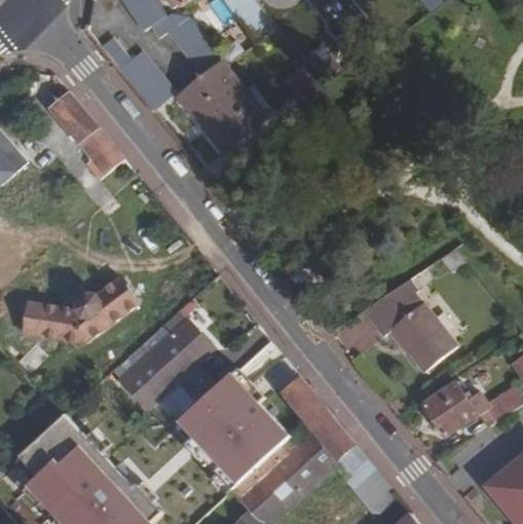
[(170,13),(164,14),(154,0),(121,0),(142,30),(149,26),(157,37),(166,32),(199,73),(220,55),(188,15),(170,13)]
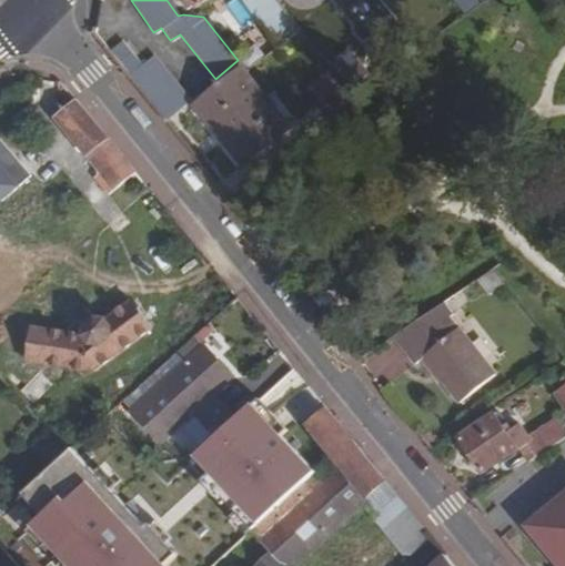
[(242,0),(276,47),(299,30),(274,0),(181,0),(187,8),(198,0),(242,0)]
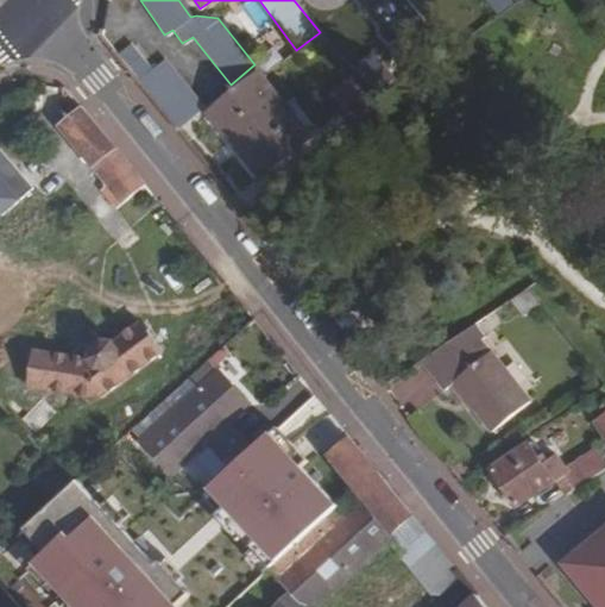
[(485,0),(491,11),(511,0),(485,0)]
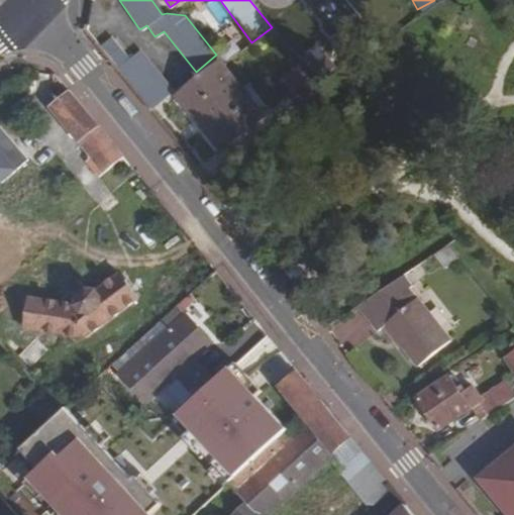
[(110,37),(97,48),(115,70),(118,67),(127,59),(110,37)]
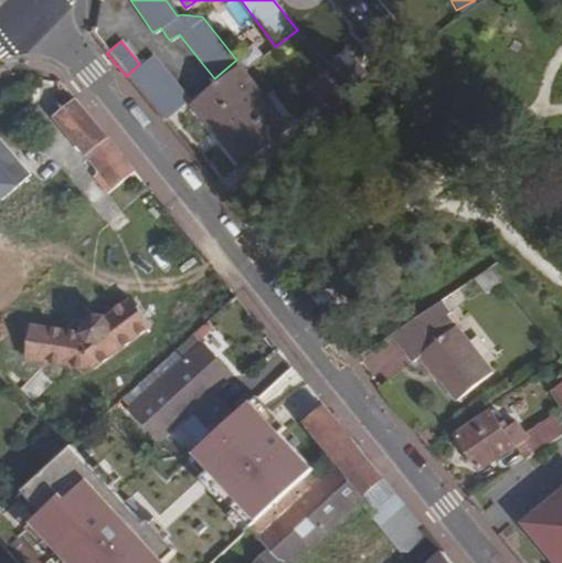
[(329,57),(347,84),(363,73),(346,48),(329,57)]
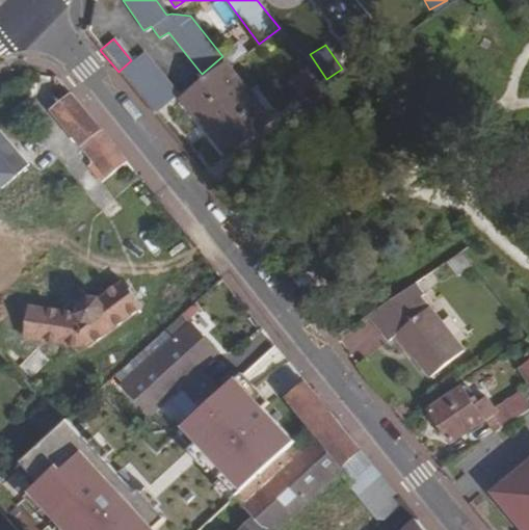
[(122,69),(156,110),(177,94),(142,51),(131,60),(122,69)]
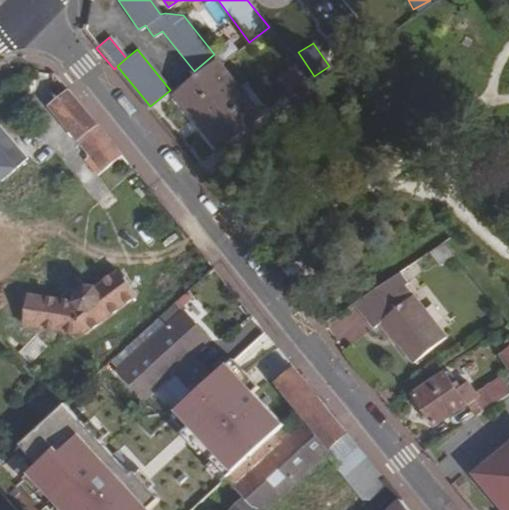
[(258,115),(214,62),(175,93),(218,147),(258,115)]
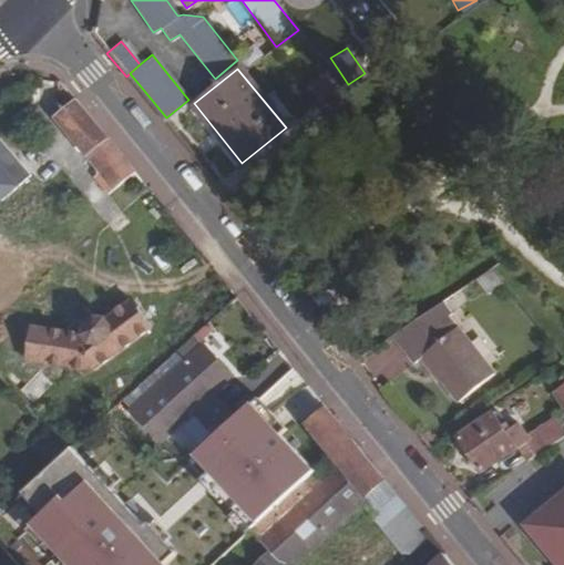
[(335,79),(311,99),(327,117),(350,98),(335,79)]
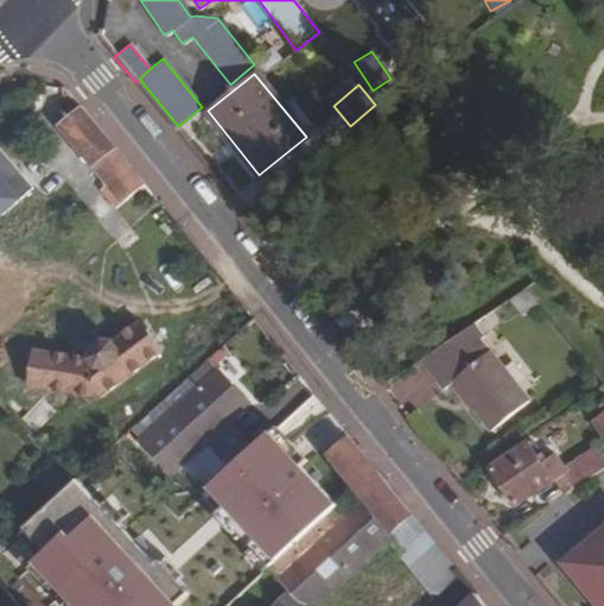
[(113,206),(142,183),(81,105),(57,125),(103,184),(97,188),(113,206)]
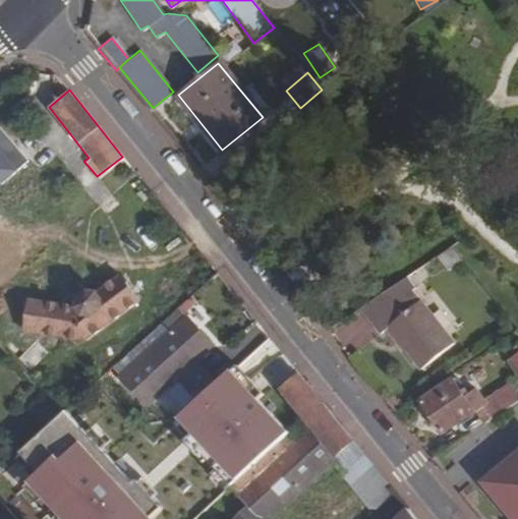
[(83,340),(136,300),(118,274),(96,290),(85,288),(75,296),(74,305),(44,300),(38,333),(83,340)]
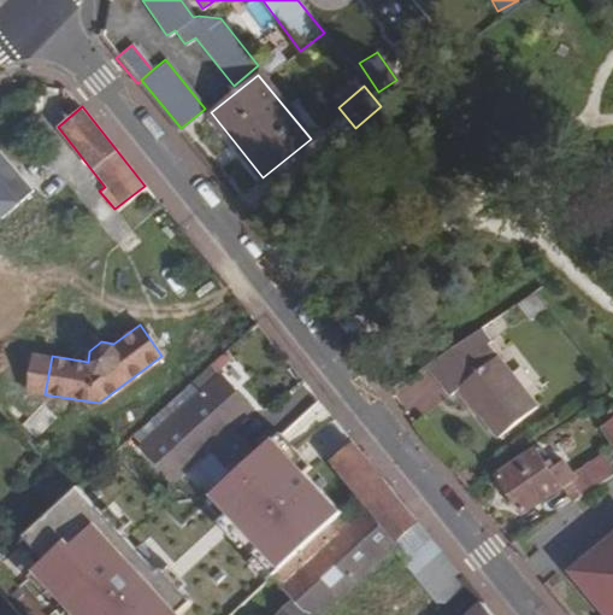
[(535,405),(476,329),(424,364),(448,394),(457,387),(495,437),(535,405)]
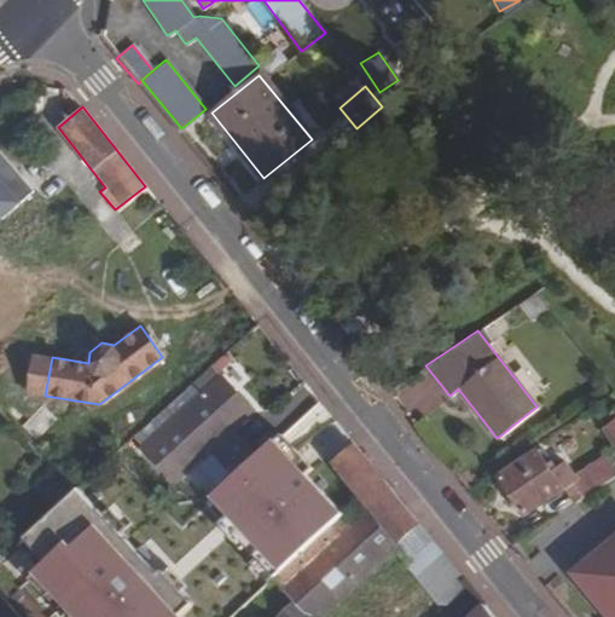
[(27,393),(45,396),(52,357),(34,355),(27,393)]
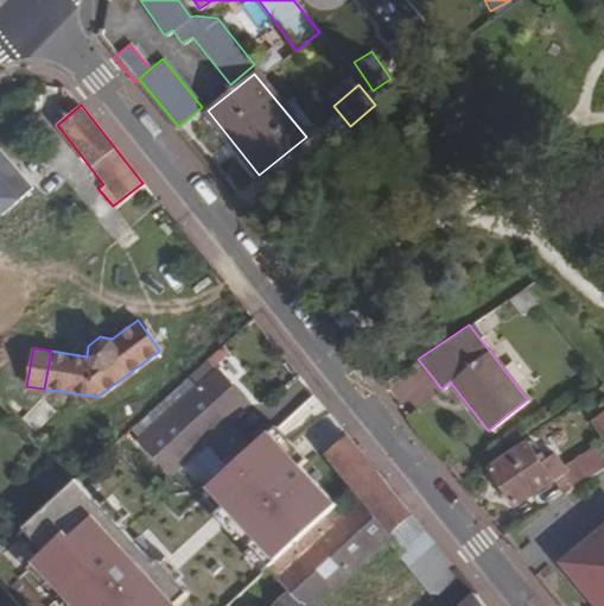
[(128,429),(139,440),(216,368),(207,359),(128,429)]
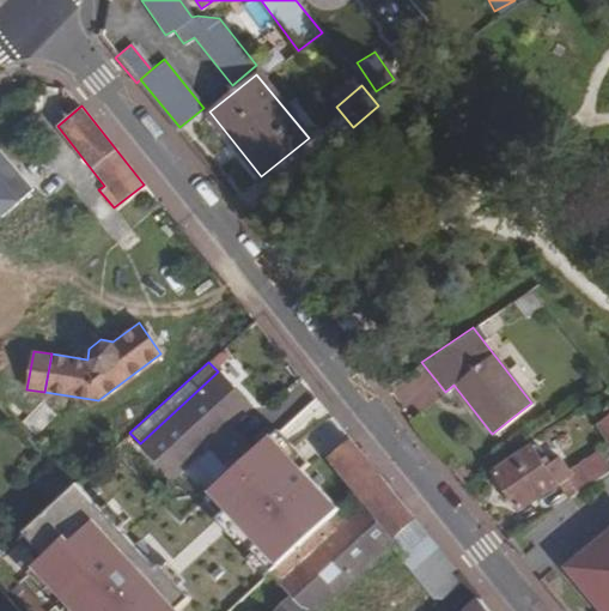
[(230,424),(236,430),(265,406),(227,367),(220,374),(249,406),(230,424)]
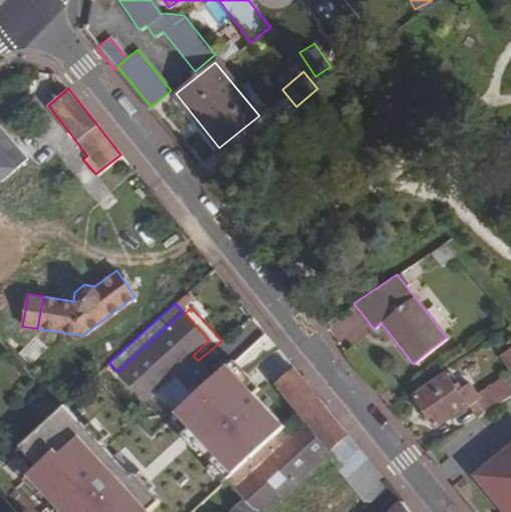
[(348,338),(365,325),(353,309),(335,322),(348,338)]
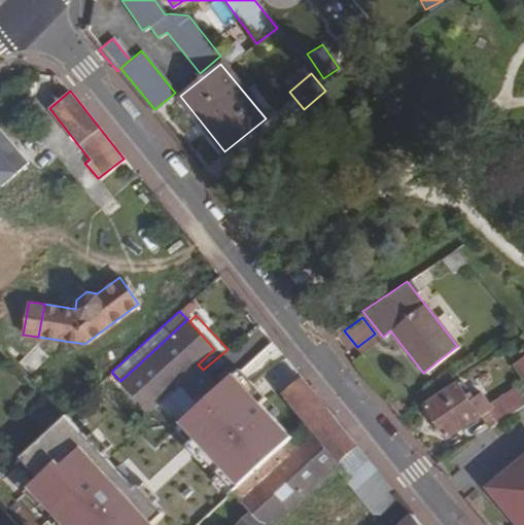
[(189,321),(187,319),(120,381),(147,410),(179,380),(200,404),(218,386),(203,370),(198,364),(214,349),(189,321)]
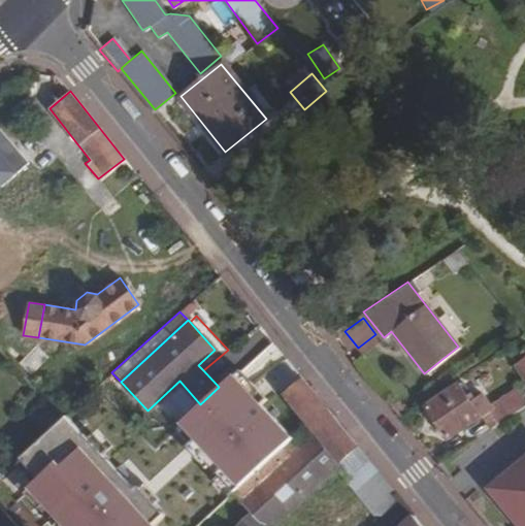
[(524,356),(512,365),(522,381),(524,379),(524,356)]
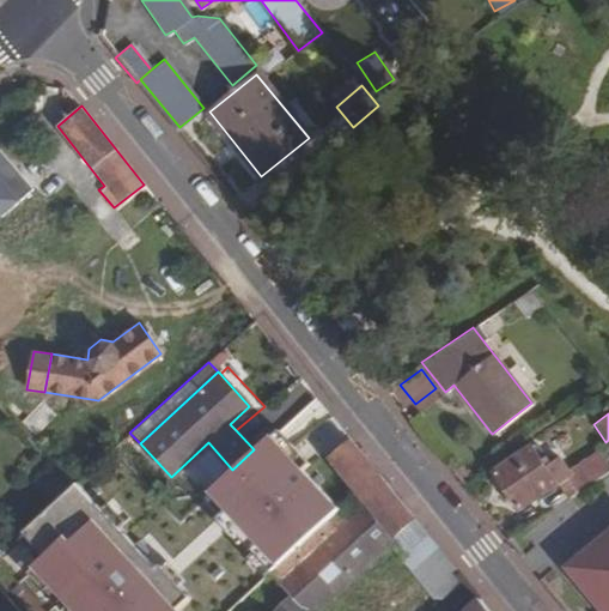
[(365,502),(355,508),(310,461),(276,427),(254,449),(232,470),(201,500),(280,581),(292,592),(270,610),(312,610),(311,610),(385,542),(393,536),(365,502)]
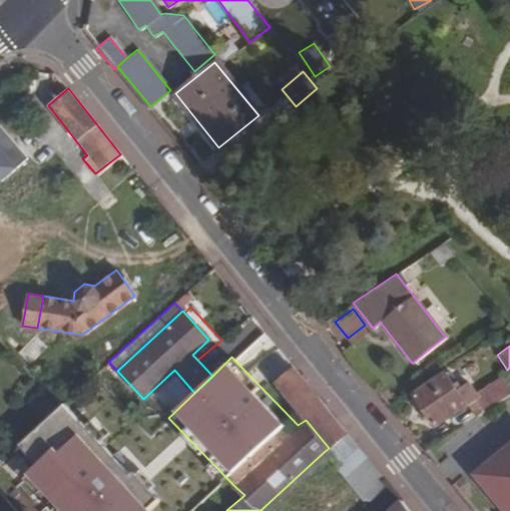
[(275,383),(299,411),(306,420),(323,405),(293,368),(275,383)]
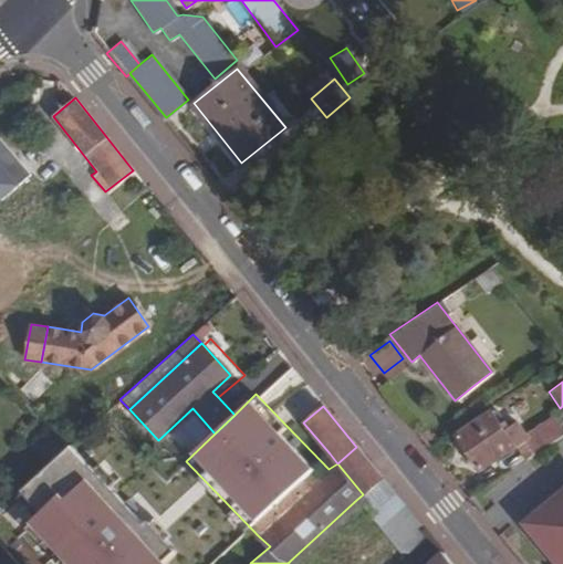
[(523,458),(562,431),(562,411),(560,408),(523,435),(527,438),(515,446),(523,458)]
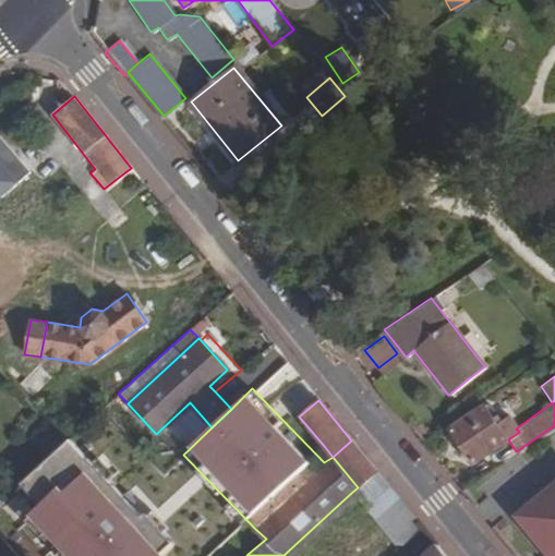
[(483,403),(447,427),(471,463),(519,432),(516,428),(510,419),(498,427),(483,403)]
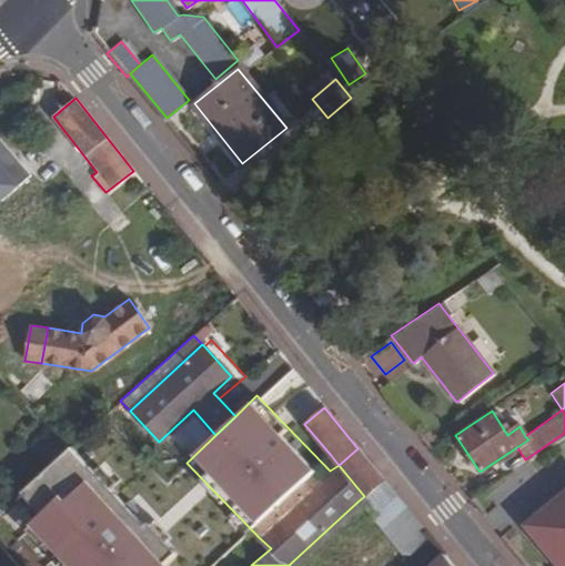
[(357,502),(379,527),(405,505),(357,448),(339,465),(364,496),(357,502)]
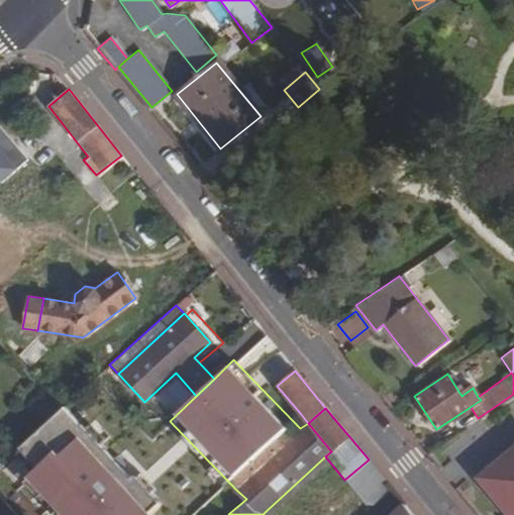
[(56,514),(65,514),(123,462),(88,424),(78,433),(58,412),(9,455),(54,504),(49,508),(56,514)]
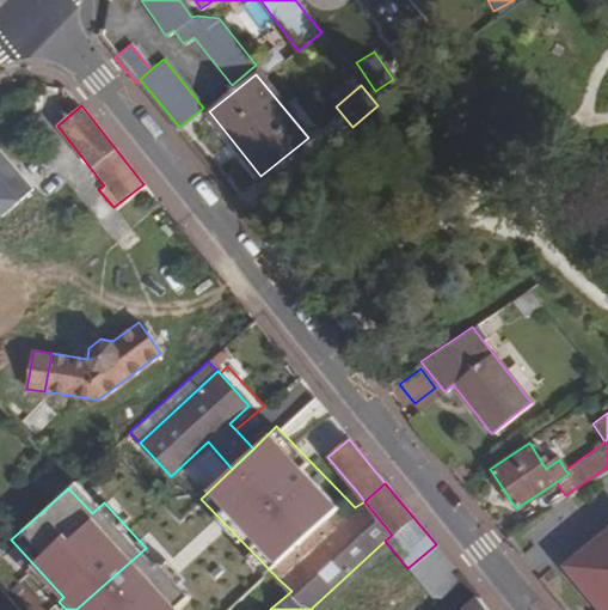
[(607,609),(607,528),(563,566),(600,609),(607,609)]
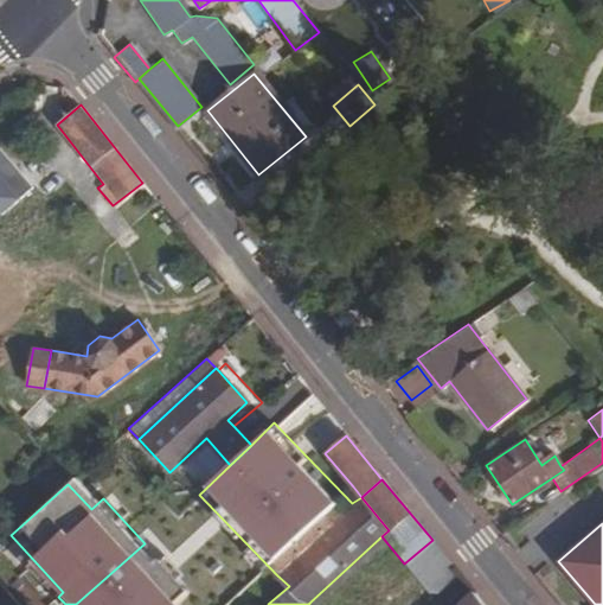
[(457,573),(432,540),(404,564),(427,591),(435,592),(457,573)]
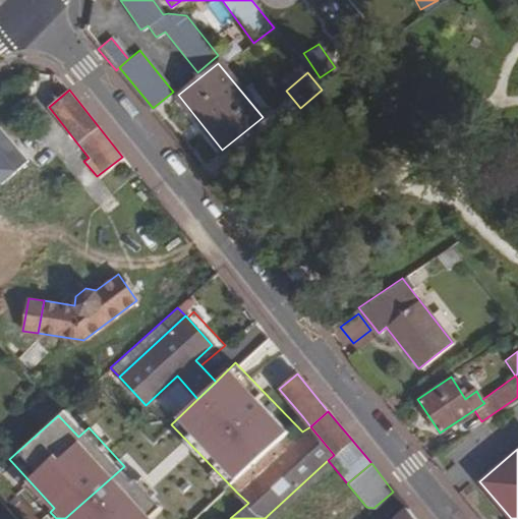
[(162,508),(124,466),(65,518),(153,518),(151,517),(162,508)]
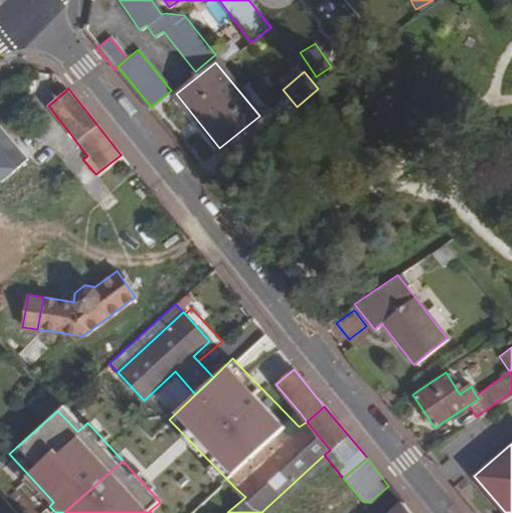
[(409,512),(402,503),(390,512),(409,512)]
